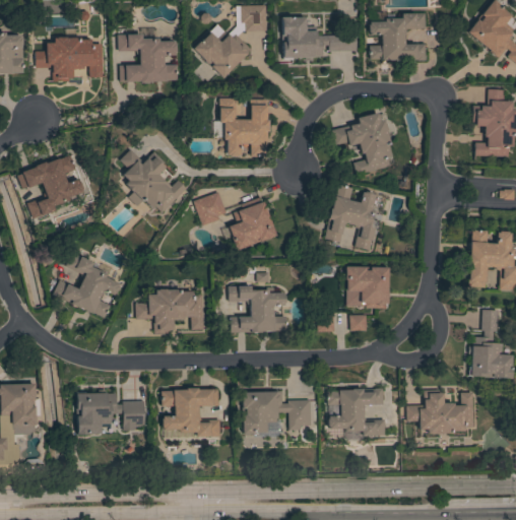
[(468,33),(495,0),(504,8),(504,9),(515,19),(515,28),(512,33),(513,34),(510,38),(515,42),(515,62),(508,56),(512,52),(508,48),(500,58),(468,33)]
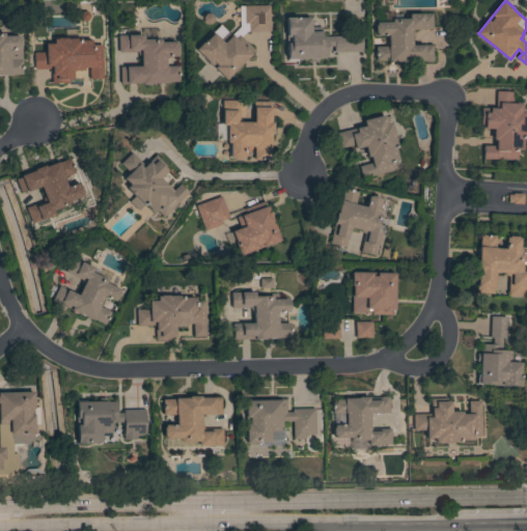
[(198,50),(207,40),(209,42),(224,25),(234,36),(243,27),(243,6),(273,6),(273,31),(249,32),(244,37),(257,50),(229,80),(198,50)]
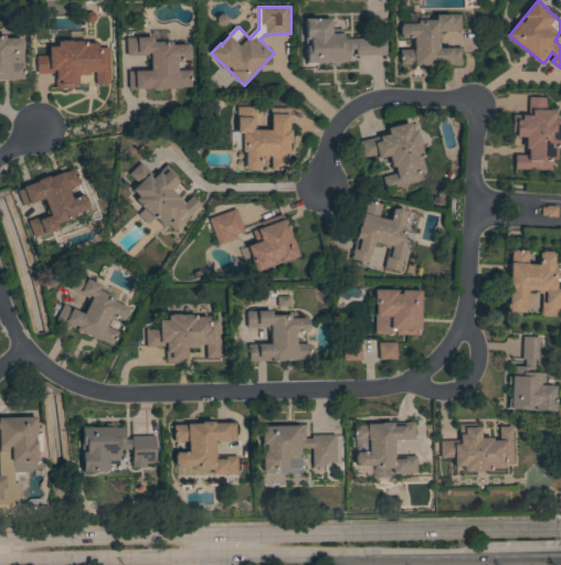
[(403,51),(416,50),(416,38),(403,38),(403,35),(402,35),(402,27),(403,27),(403,24),(420,23),(420,21),(438,20),(438,16),(463,14),(464,31),(444,32),(444,29),(441,29),(442,49),(463,48),(464,65),(455,65),(431,66),(431,65),(416,65),(416,64),(403,65),(403,51)]
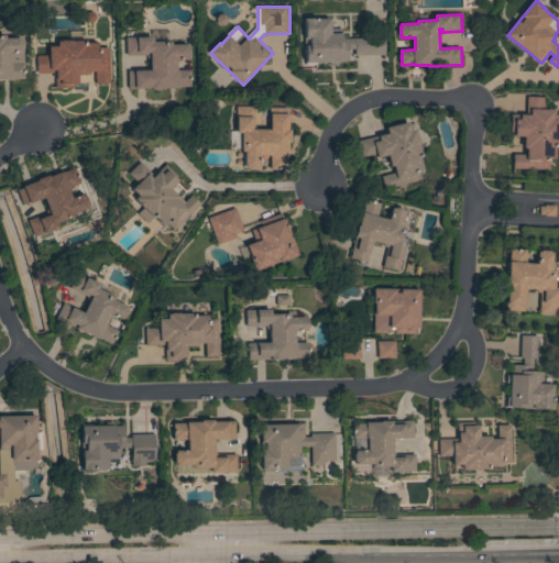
[(358,56),(358,50),(351,50),(351,62),(341,62),(340,62),(340,65),(332,65),(332,63),(308,63),(307,19),(332,19),(332,34),(336,33),(336,30),(344,29),(344,40),(386,39),(387,55),(358,56)]
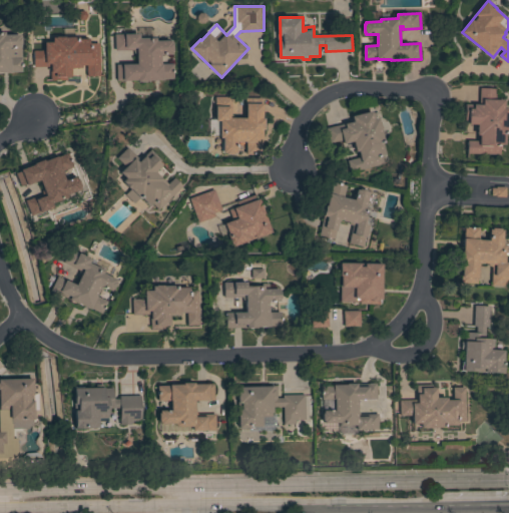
[(24,72),(12,72),(12,73),(0,73),(0,32),(7,32),(7,35),(22,34),(22,37),(23,37),(24,72)]
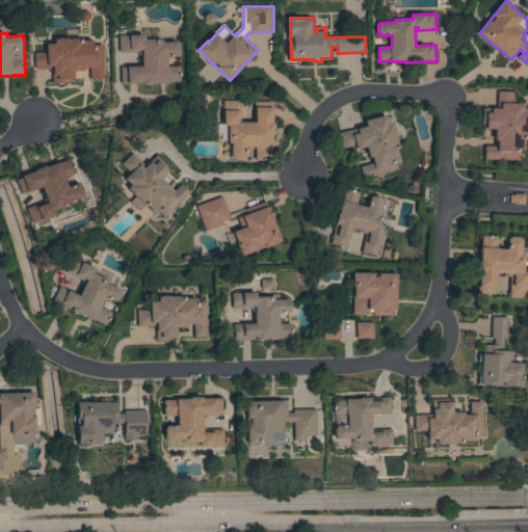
[(144,85),(144,84),(124,84),(123,67),(143,67),(143,56),(142,56),(141,54),(141,52),(123,53),(122,36),(147,35),(147,40),(164,40),(164,43),(180,42),(180,45),(181,45),(182,53),(180,53),(180,56),(168,56),(168,67),(182,67),(182,82),(170,82),(170,83),(156,84),(156,85),(144,85)]
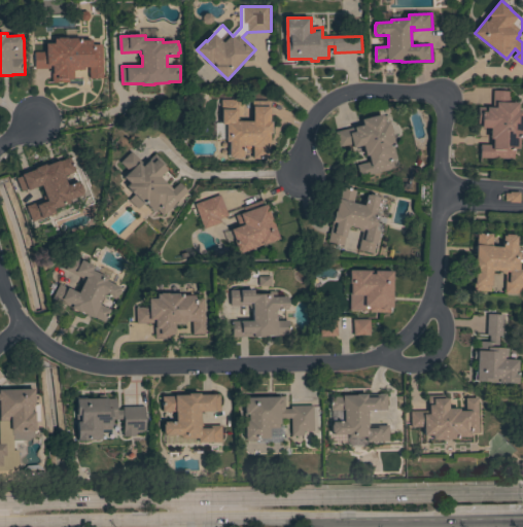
[(105,78),(92,78),(92,67),(85,67),(85,70),(75,70),(75,79),(71,79),(71,82),(65,82),(65,83),(62,83),(62,82),(55,82),(55,68),(37,69),(37,53),(48,53),(48,43),(57,43),(57,39),(60,39),(60,38),(69,38),(83,38),(83,40),(94,40),(94,45),(104,44),(105,78)]
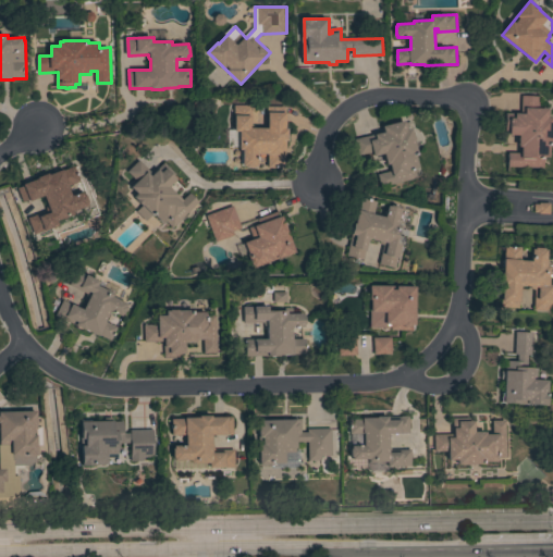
[(510,166),(511,152),(523,153),(524,147),(520,147),(520,135),(512,135),(512,131),(508,131),(508,113),(517,113),(524,113),(524,95),(542,96),(541,108),(550,109),(550,118),(552,118),(552,146),(551,146),(551,157),(545,157),(545,168),(510,166)]
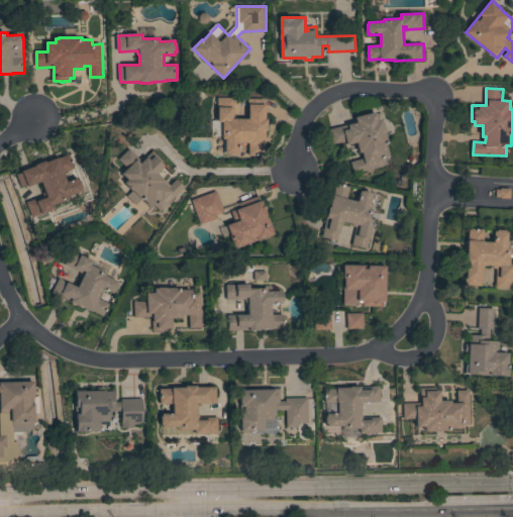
[(268,130),(266,130),(266,144),(266,156),(249,156),(250,143),(240,143),(240,154),(237,154),(237,156),(229,156),(229,154),(226,154),(226,138),(223,138),(224,122),(219,122),(219,98),(236,98),(235,119),(249,119),(249,99),(267,99),(267,119),(268,119),(268,130)]
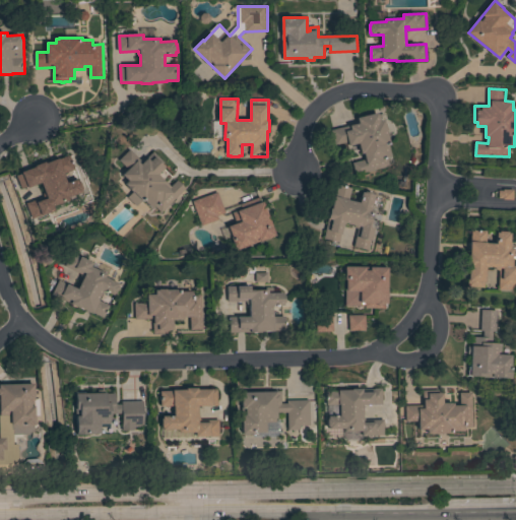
[(358,175),(355,164),(367,160),(365,153),(363,153),(360,143),(349,146),(349,142),(337,145),(333,130),(360,124),(359,118),(379,113),(381,121),(386,120),(391,144),(389,145),(392,156),(389,157),(391,167),(358,175)]
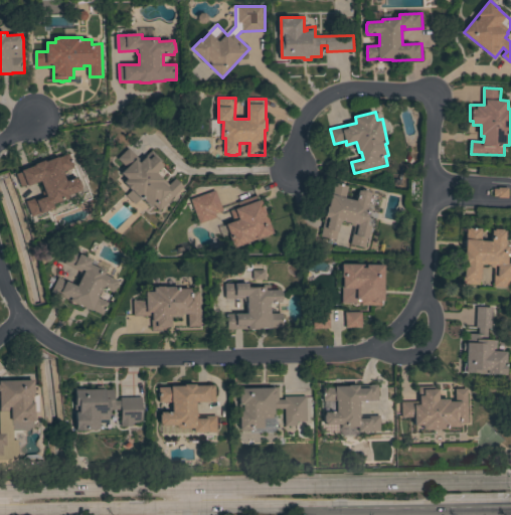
[(161,211),(155,204),(153,206),(144,197),(137,204),(128,195),(133,190),(126,182),(129,179),(123,173),(129,168),(120,159),(130,149),(143,162),(154,150),(164,161),(162,163),(165,166),(158,172),(170,185),(177,178),(185,187),(161,211)]
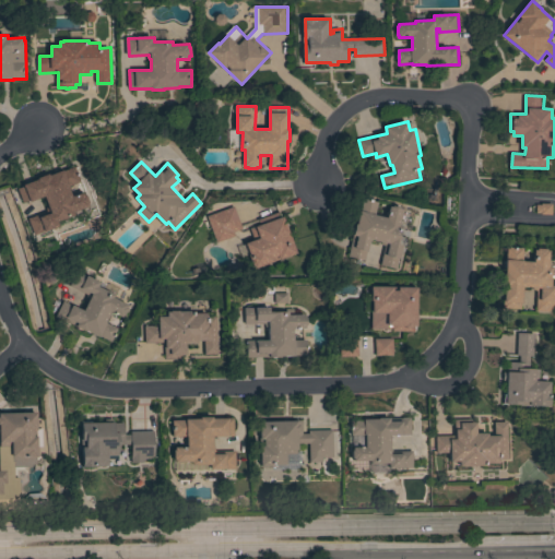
[(36,236),(30,218),(49,212),(48,210),(48,209),(49,207),(50,206),(46,197),(32,202),(31,201),(25,203),(20,190),(26,187),(25,185),(39,179),(39,178),(50,174),(50,176),(65,170),(66,171),(77,167),(83,182),(70,187),(73,197),(84,192),(85,195),(87,194),(91,203),(90,203),(90,206),(74,212),(75,215),(59,222),(60,226),(36,236)]
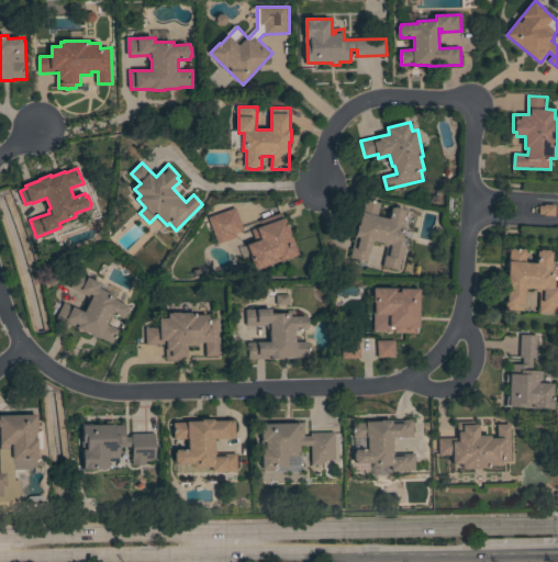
[(387,246),(386,245),(386,244),(374,240),(369,262),(352,258),(359,225),(360,226),(364,212),(365,213),(368,200),(382,203),(379,216),(391,220),(393,208),(395,208),(397,206),(404,209),(404,210),(406,211),(403,226),(406,227),(402,246),(406,247),(401,270),(384,267),(389,247),(387,246)]
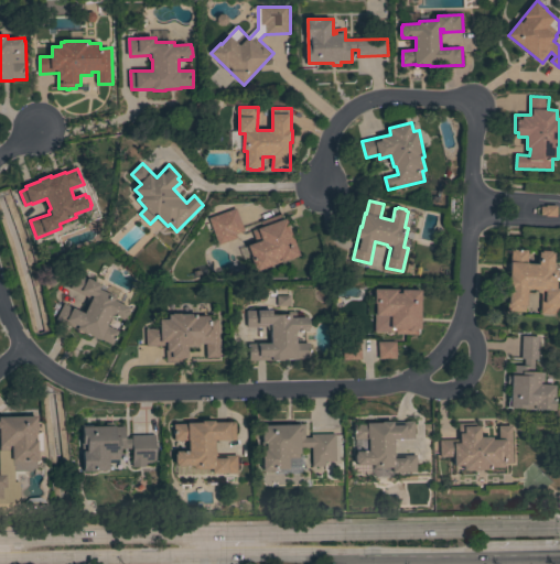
[(559,217),(548,216),(548,215),(544,215),(544,206),(548,206),(548,205),(559,206),(559,217)]
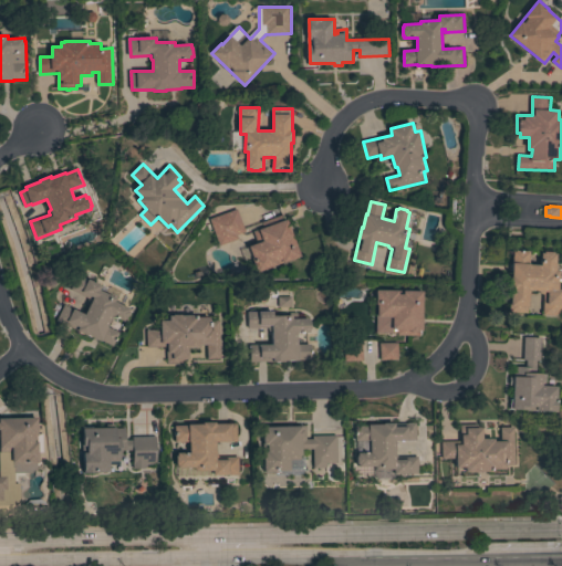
[(211,219),(239,209),(248,232),(239,236),(240,239),(221,245),(211,219)]
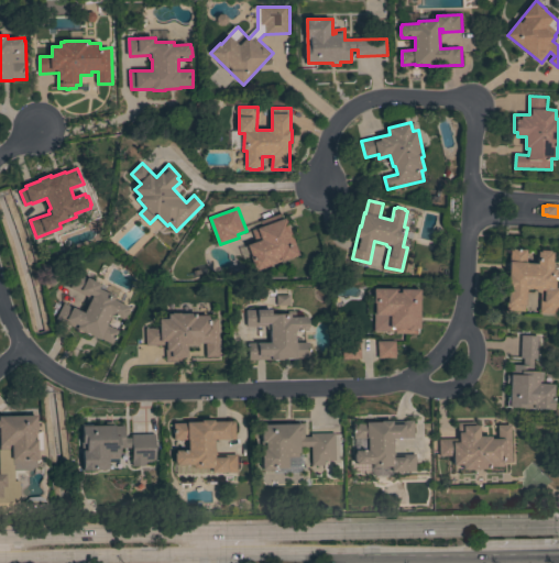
[(299,255),(256,271),(251,257),(253,257),(249,245),(258,242),(253,231),(264,227),(262,221),(282,214),(284,219),(286,218),(299,255)]
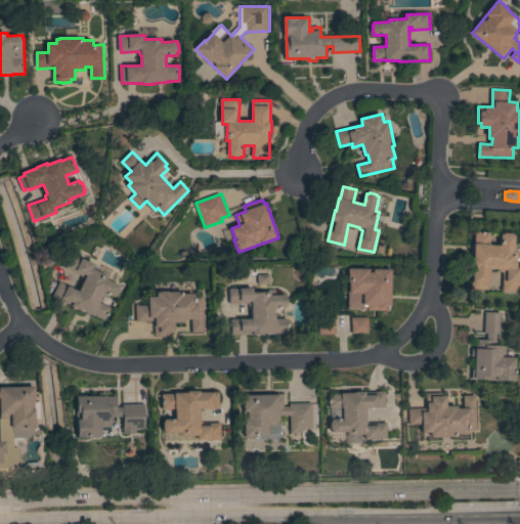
[(503,272),(502,271),(502,270),(491,269),(490,290),(474,289),(474,268),(473,268),(473,257),(475,257),(476,244),(477,244),(477,231),(492,232),(491,245),(502,246),(503,234),(505,234),(505,233),(514,233),(514,234),(516,235),(516,251),(518,251),(518,268),(519,268),(519,292),(504,292),(505,272),(503,272)]
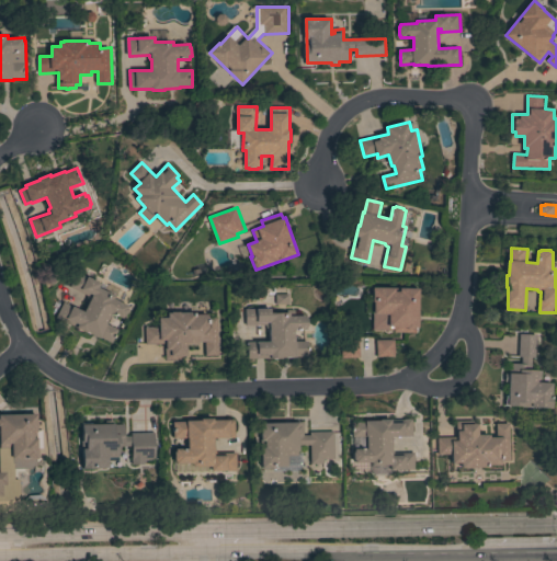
[(66,302),(86,312),(91,301),(89,300),(91,297),(72,287),(80,272),(102,284),(100,287),(116,296),(115,299),(129,306),(128,309),(129,309),(126,317),(125,317),(124,319),(113,313),(108,323),(120,330),(113,343),(102,338),(101,339),(88,332),(88,333),(78,328),(66,321),(66,322),(58,318),(66,302)]
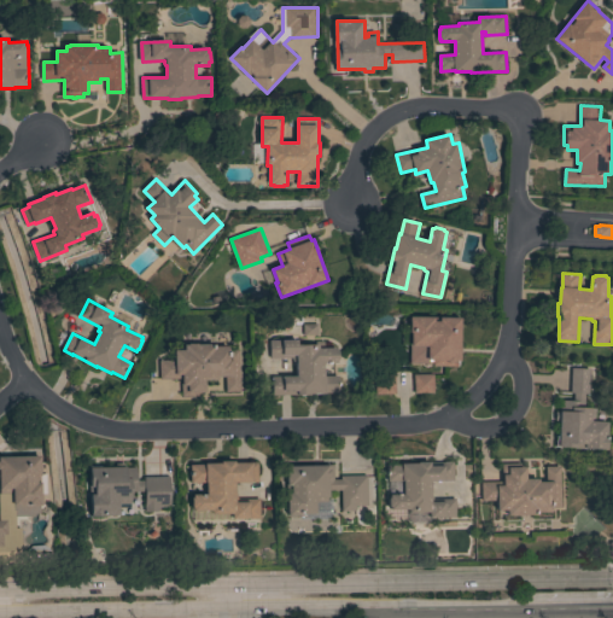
[(462,318),(462,361),(460,361),(460,367),(435,366),(435,360),(424,360),(424,347),(413,347),(413,333),(412,332),(413,316),(462,318)]
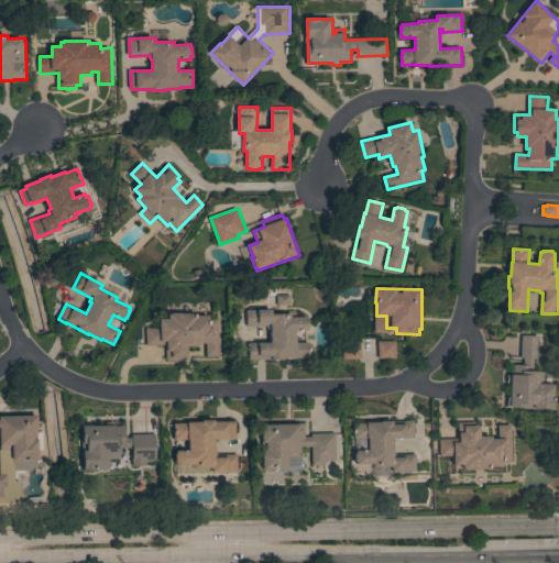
[(289,297),(277,297),(278,308),(291,308),(289,297)]
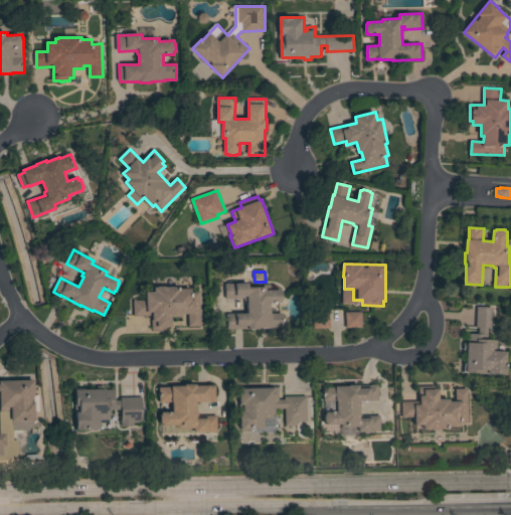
[(228,299),(227,284),(249,283),(250,288),(266,288),(266,285),(272,285),(273,290),(282,290),(282,293),(284,293),(284,300),(283,300),(283,303),(272,303),(272,314),(284,313),(284,327),(260,328),(260,329),(229,330),(229,314),(249,314),(248,302),(247,302),(246,301),(246,299),(228,299)]
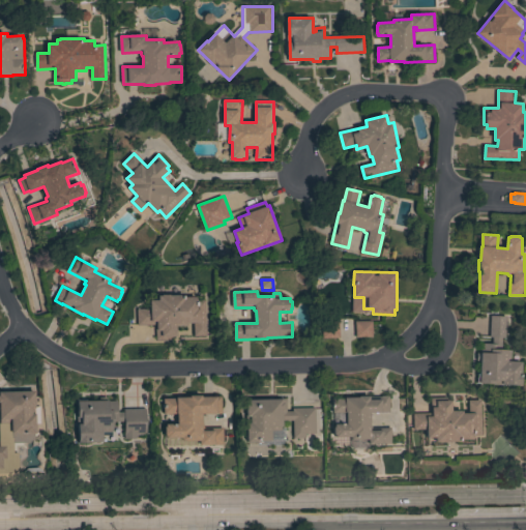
[(207,335),(196,336),(195,323),(187,323),(188,326),(177,326),(178,336),(174,336),(174,340),(158,341),(157,325),(140,325),(139,310),(151,310),(151,300),(161,300),(161,295),(186,295),(186,297),(198,297),(198,300),(207,300),(207,335)]
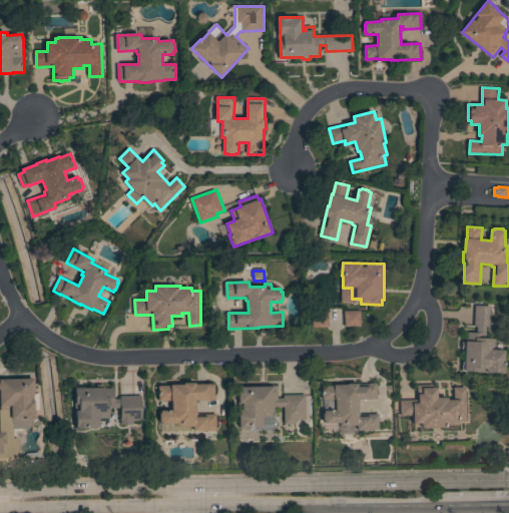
[(464,371),(464,362),(466,362),(466,350),(463,349),(464,342),(468,342),(468,333),(478,334),(479,327),(476,327),(477,306),(492,307),(491,328),(488,327),(487,339),(497,339),(496,350),(506,351),(505,362),(506,362),(505,374),(464,371)]
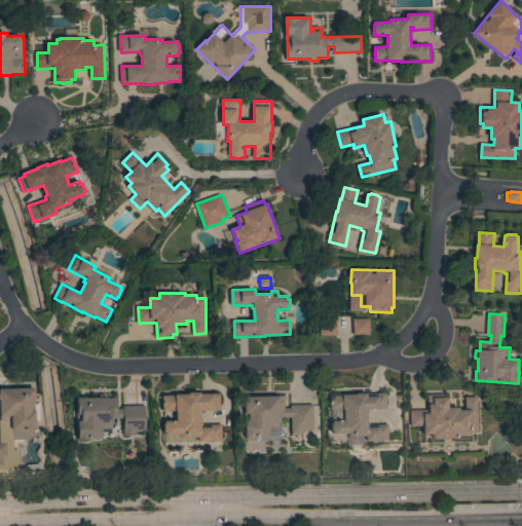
[(372,335),(355,335),(355,320),(371,318),(372,335)]
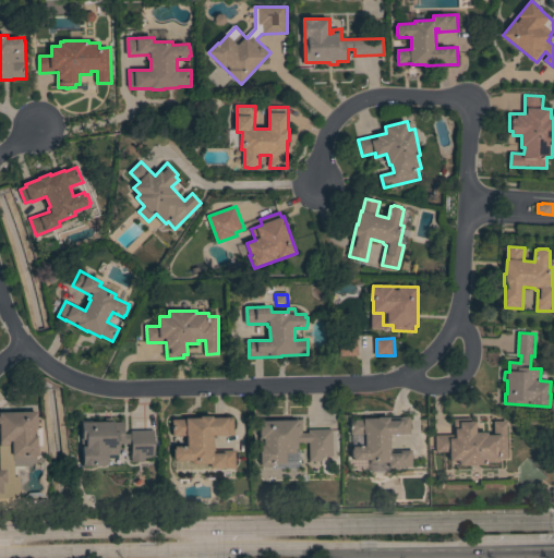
[(342,356),(341,339),(360,339),(360,356),(342,356)]
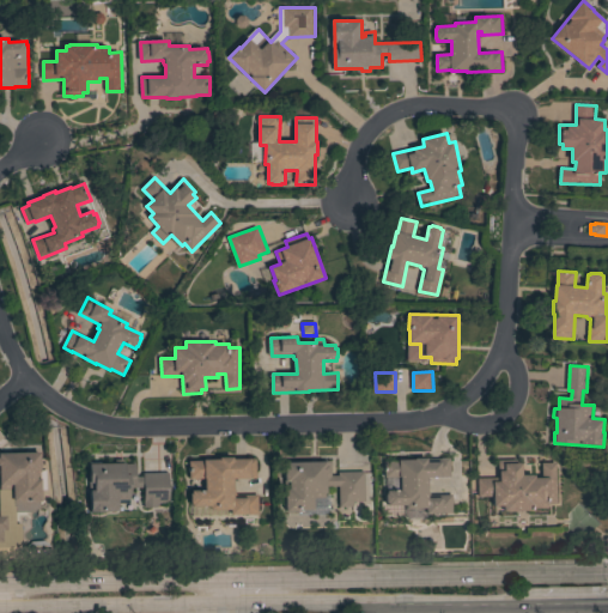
[(0,553),(0,517),(1,517),(1,490),(2,490),(2,479),(0,479),(0,453),(42,453),(43,471),(49,471),(49,490),(43,490),(43,509),(32,513),(18,513),(18,525),(23,525),(24,542),(23,545),(19,548),(16,551),(6,553),(0,553)]
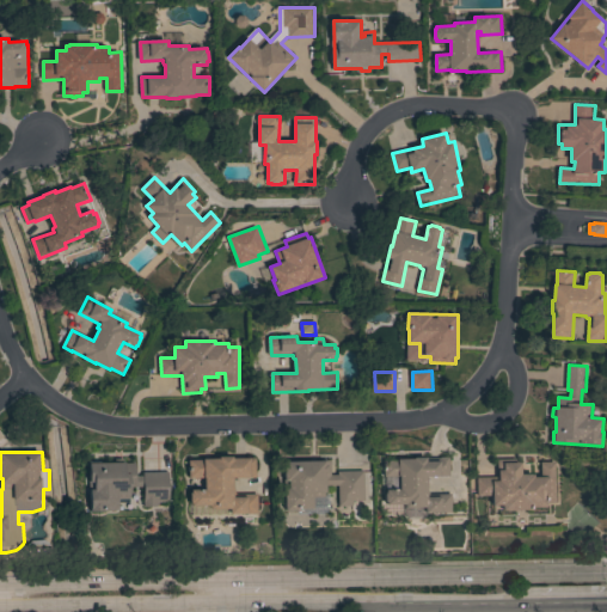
[(221,459),(221,457),(234,457),(234,459),(258,458),(258,477),(234,478),(235,495),(259,494),(261,514),(232,514),(231,509),(212,509),(212,506),(194,506),(194,503),(191,503),(191,494),(194,494),(192,490),(207,490),(206,478),(191,478),(190,460),(221,459)]
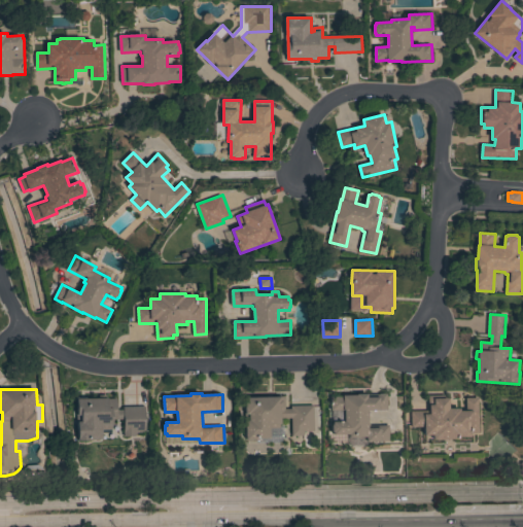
[(390,425),(391,442),(368,442),(368,437),(350,437),(350,434),(335,434),(335,432),(334,432),(334,425),(335,425),(335,422),(346,422),(346,411),(333,411),(333,397),(345,397),(345,395),(358,395),(358,394),(369,394),(369,395),(381,394),(389,393),(389,411),(369,411),(370,422),(371,422),(372,423),(372,426),(390,425)]
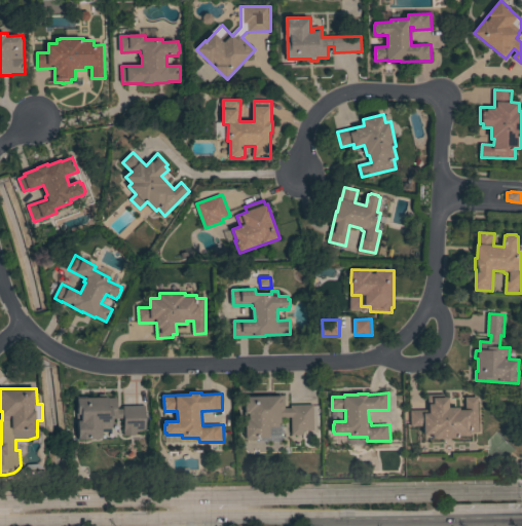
[(78,397),(88,397),(88,399),(101,398),(101,395),(108,395),(108,399),(118,398),(118,409),(124,409),(124,406),(146,406),(147,431),(138,431),(138,436),(125,436),(125,418),(113,418),(114,428),(103,428),(103,439),(91,439),(91,440),(79,440),(78,397)]
